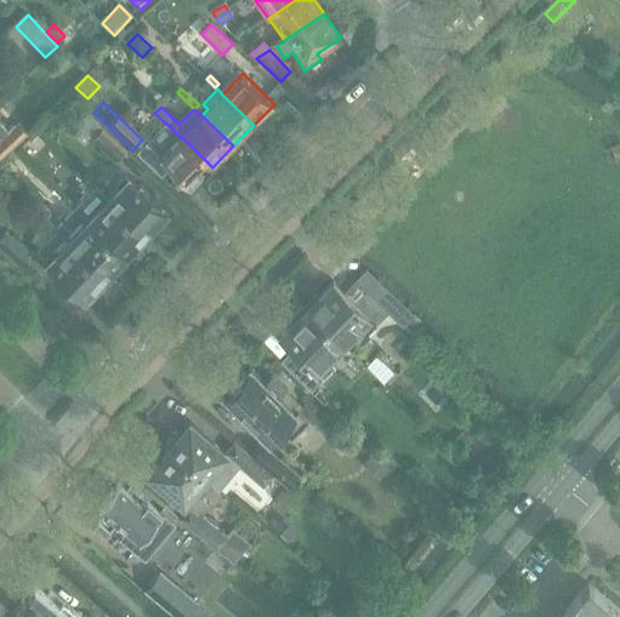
[(118,163),(128,153),(90,115),(79,126),(118,163)]
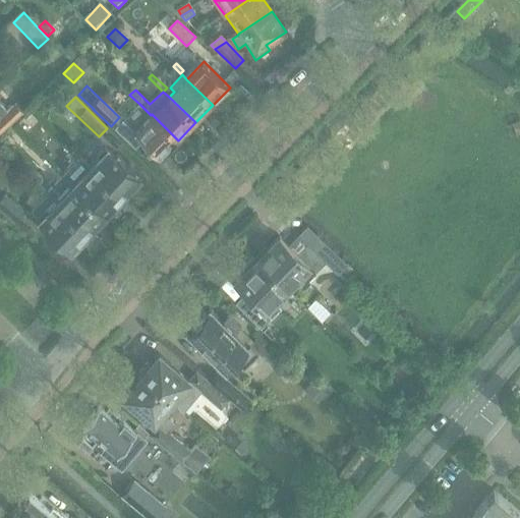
[(0,103),(0,135),(24,113),(17,105),(9,113),(0,103)]
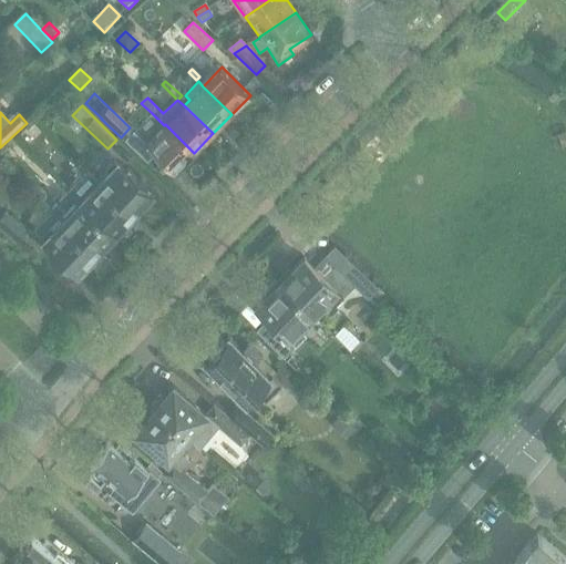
[(134,132),(175,172),(194,153),(165,124),(164,125),(152,113),(134,132)]
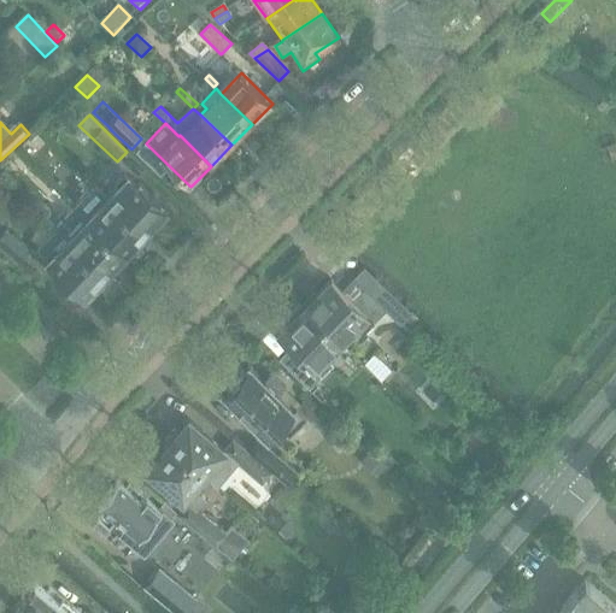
[(7,163),(0,170),(0,175),(12,187),(22,177),(7,163)]
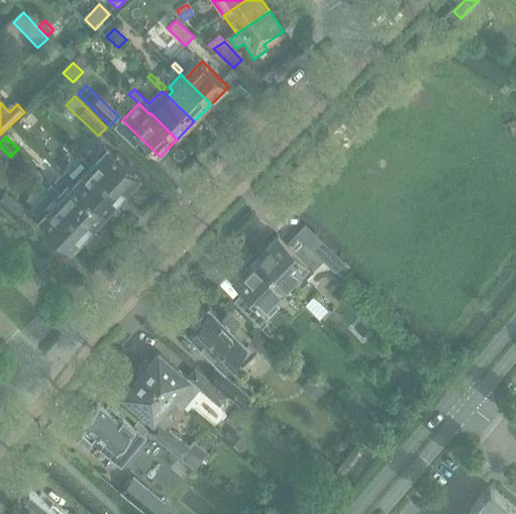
[(91,167),(124,199),(141,181),(105,145),(97,155),(100,158),(91,167)]
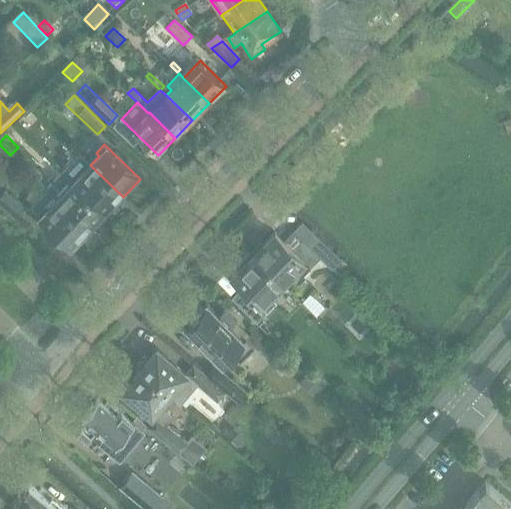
[(123,197),(90,165),(79,155),(63,173),(73,183),(106,214),(123,197)]
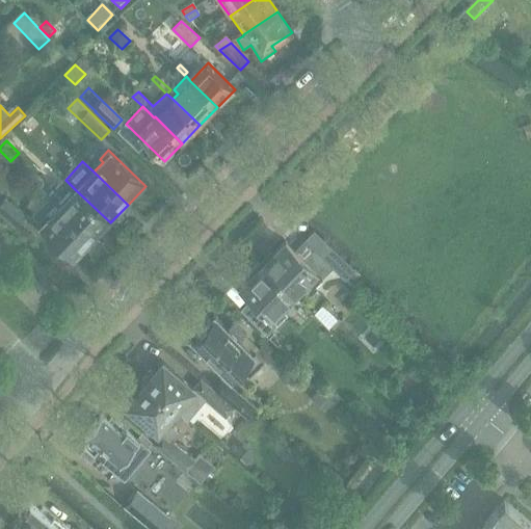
[(59,208),(94,240),(110,222),(76,190),(67,201),(48,183),(45,185),(28,169),(24,174),(59,208)]
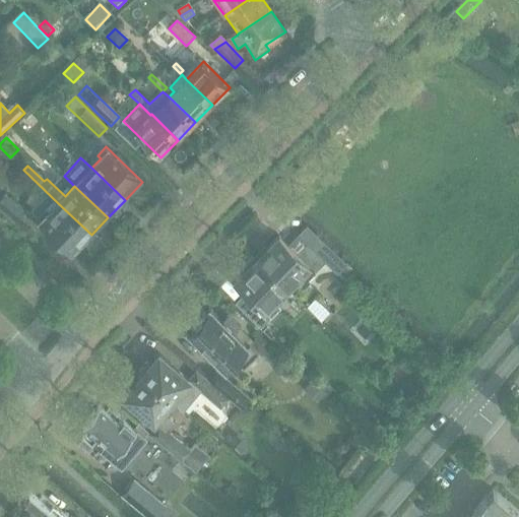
[(0,207),(16,222),(25,213),(5,195),(0,200),(0,207)]
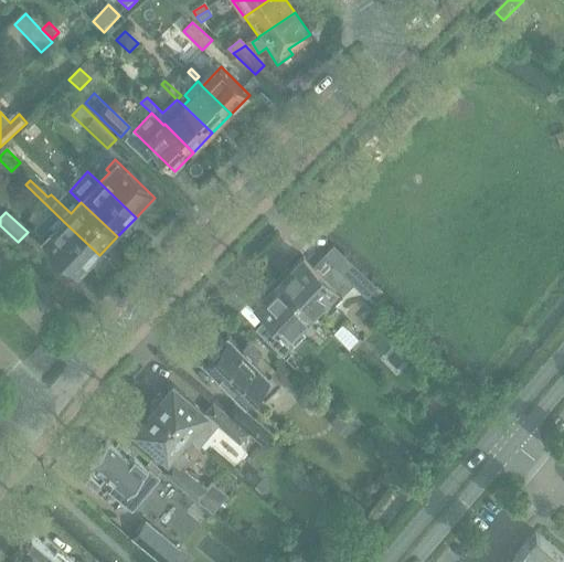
[(63,221),(62,223),(53,214),(34,232),(80,276),(99,255),(63,221)]
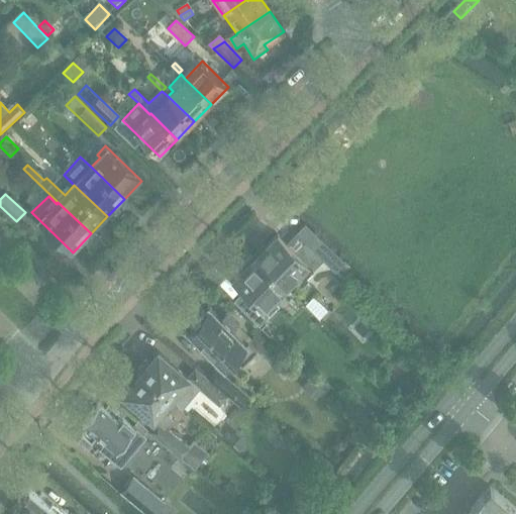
[(256,259),(287,289),(299,276),(305,282),(325,262),(300,236),(290,247),(279,236),(256,259)]
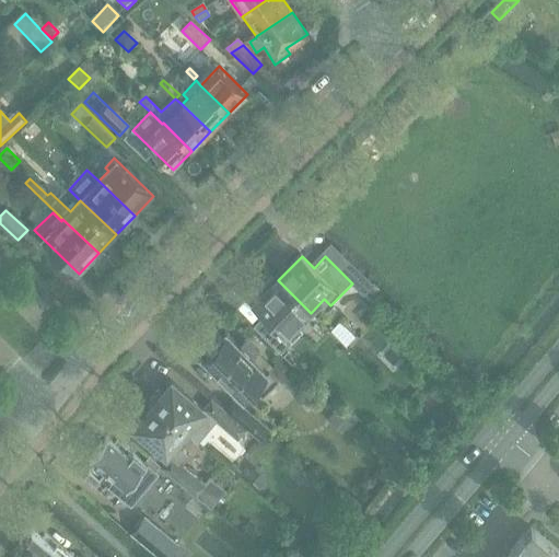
[(297,326),(311,313),(278,280),(254,305),(266,316),(254,327),(282,355),(303,333),(297,326)]
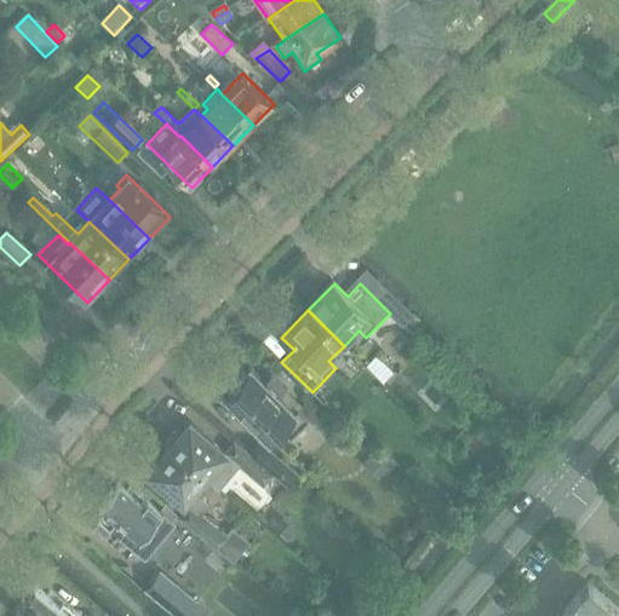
[(291,439),(309,421),(299,412),(296,415),(282,401),(284,401),(282,399),(284,398),(282,398),(288,392),(274,378),(268,383),(267,384),(267,383),(265,384),(251,369),(246,374),(241,368),(224,385),(229,391),(224,396),(239,410),(239,413),(254,427),(270,442),(282,430),(291,439)]
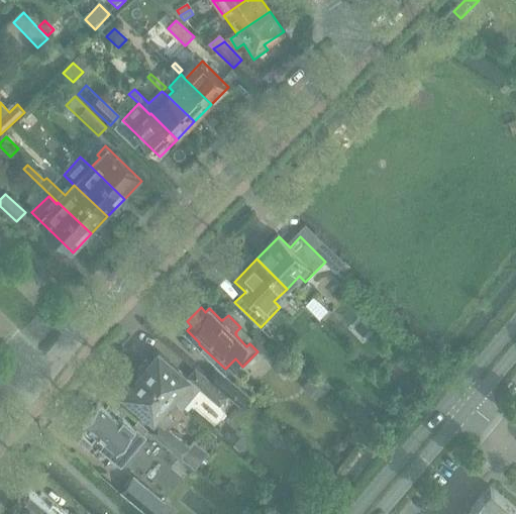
[(217,388),(211,382),(196,370),(188,380),(159,354),(152,362),(149,358),(138,373),(172,400),(183,410),(200,390),(220,407),(228,398),(217,388)]
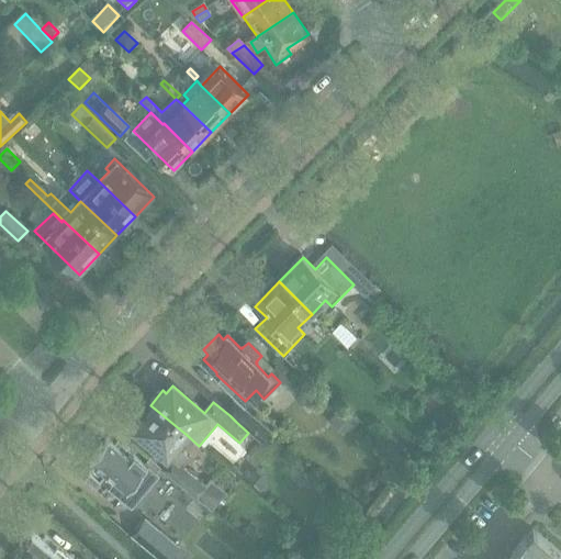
[(236,422),(248,433),(262,444),(271,432),(238,404),(229,415),(236,422)]
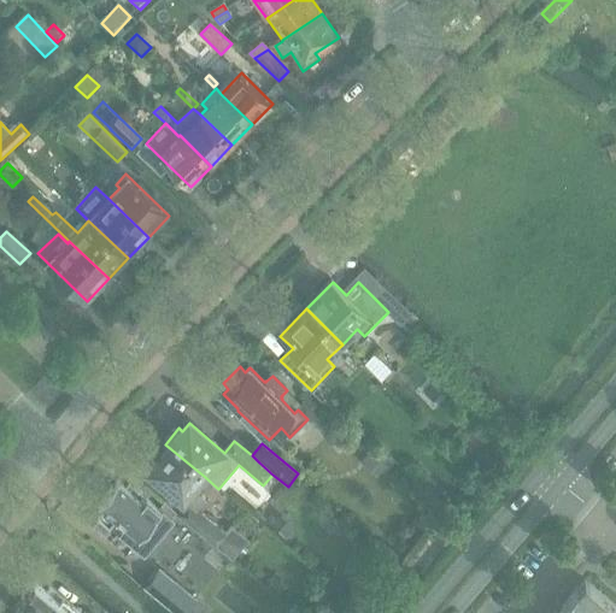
[(193,490),(205,477),(165,444),(152,460),(156,464),(148,472),(188,506),(179,517),(193,528),(233,561),(248,543),(233,529),(227,537),(197,512),(206,501),(193,490)]
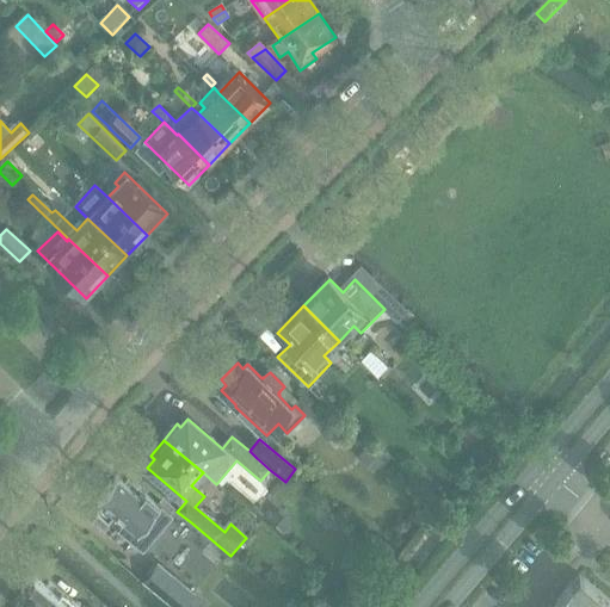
[(423,470),(417,477),(430,489),(436,482),(423,470)]
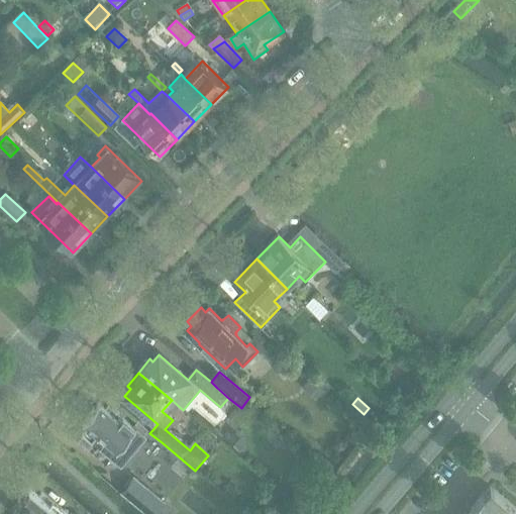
[(145,439),(123,421),(121,424),(99,406),(83,425),(88,428),(82,435),(92,443),(97,437),(106,444),(101,451),(121,468),(145,439)]
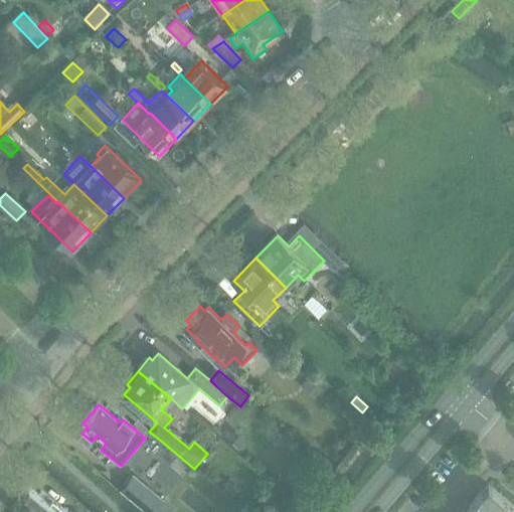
[(121,492),(144,511),(158,511),(165,503),(133,477),(121,492)]
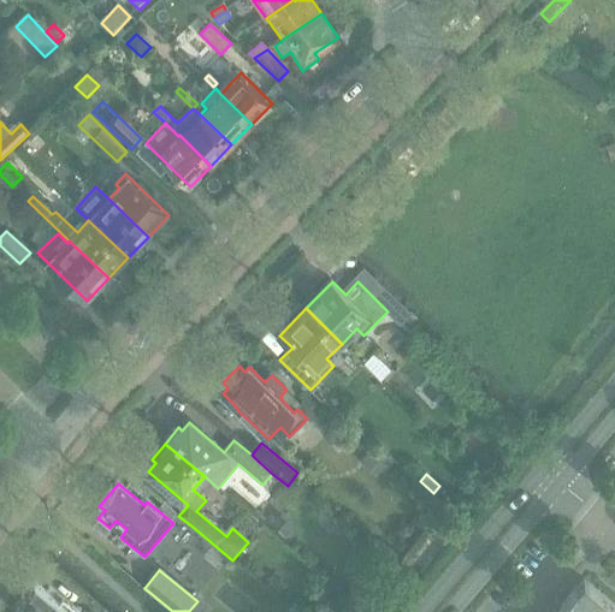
[(265,587),(278,598),(287,587),(275,576),(265,587)]
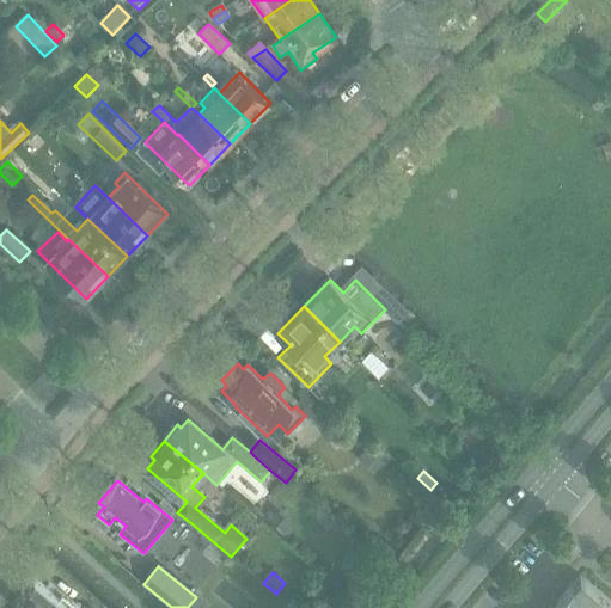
[(610,607),(610,605),(581,579),(556,607),(610,607)]
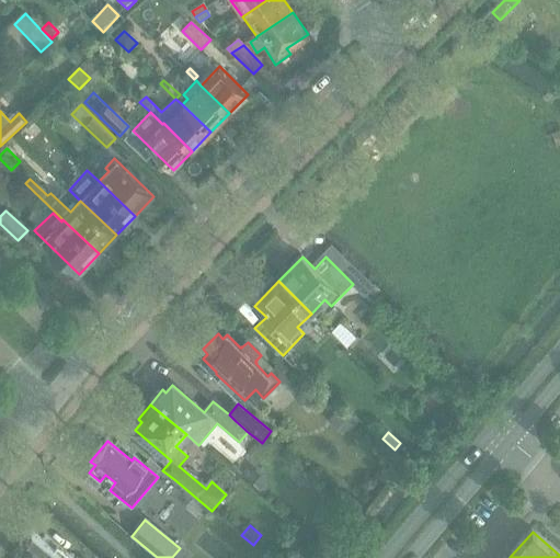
[(69,557),(46,539),(43,543),(31,533),(11,557),(69,557)]
